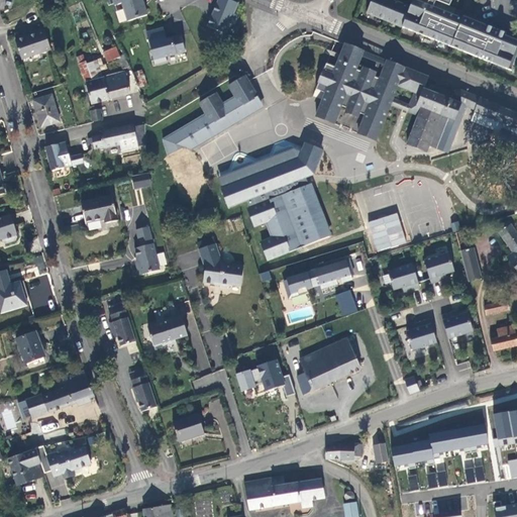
[(142,0),(113,0),(115,6),(122,4),(128,22),(147,16),(142,0)]
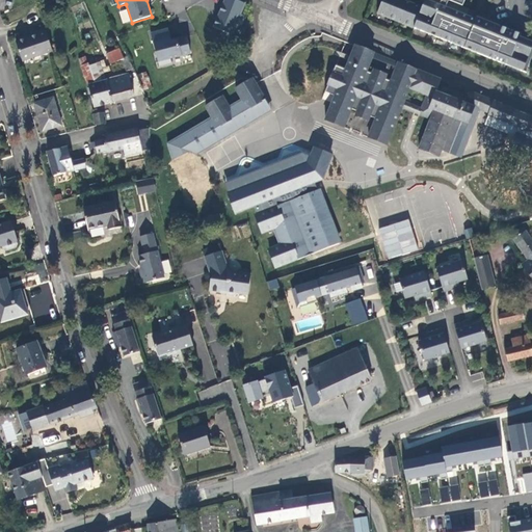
[(243,3),(236,0),(221,0),(211,26),(231,34),(243,3)]
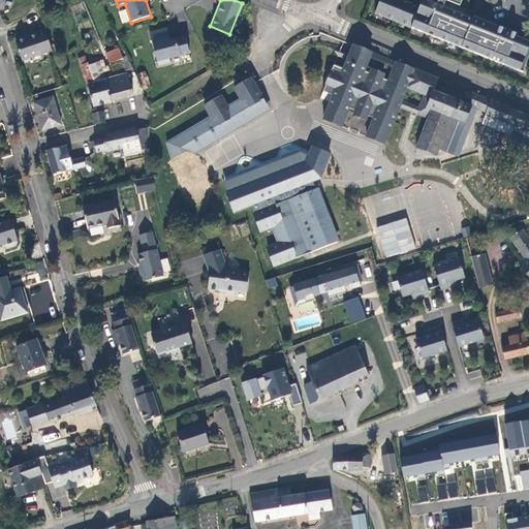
[(402,0),(379,0),(375,13),(523,72),(528,56),(528,51),(528,47),(528,41),(517,36),(518,34),(495,26),(493,31),(487,28),(488,25),(424,0),(422,0),(419,7),(402,0)]
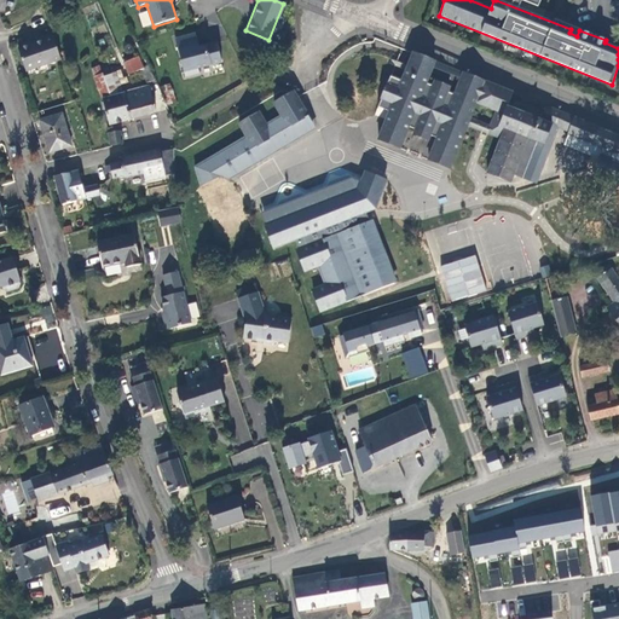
[(195,33),(174,38),(181,71),(224,62),(219,42),(198,47),(195,33)]
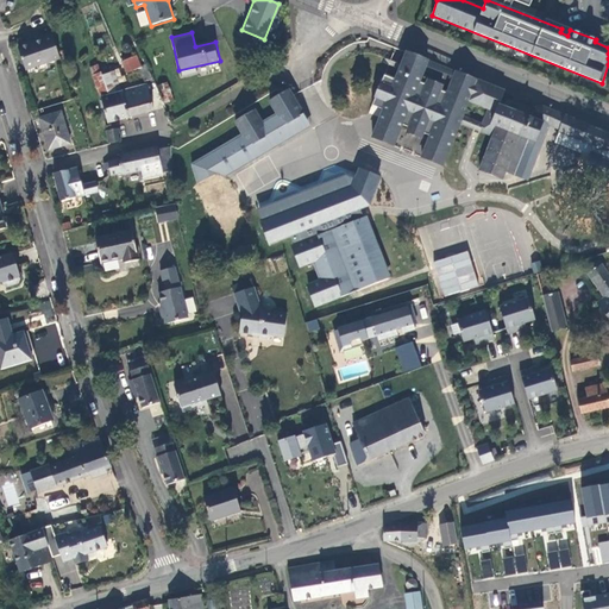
[(60,58),(52,36),(43,39),(44,42),(19,51),(26,70),(60,58)]
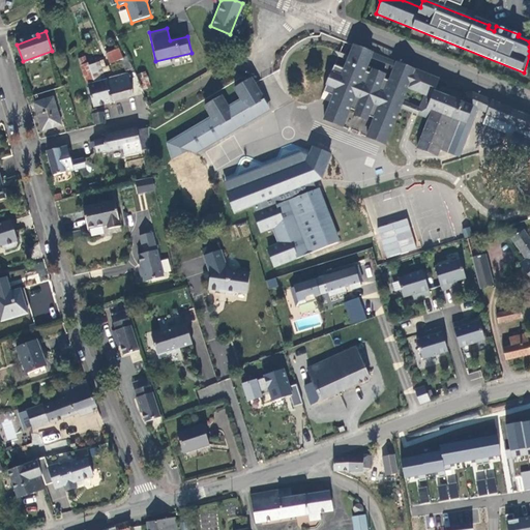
[(529,118),(529,116),(468,91),(463,104),(434,91),(439,80),(396,62),(389,81),(383,79),(385,75),(373,69),(371,74),(364,71),(372,53),(354,46),(344,69),(334,65),(326,85),(336,89),(324,120),(343,127),(350,109),(356,111),(354,115),(366,120),(369,116),(375,118),(366,137),(385,144),(401,108),(415,114),(429,119),(417,148),(437,156),(440,150),(446,153),(460,122),(466,124),(473,108),(488,113),(487,116),(508,124),(508,123),(517,126),(517,124),(526,128),(529,118)]
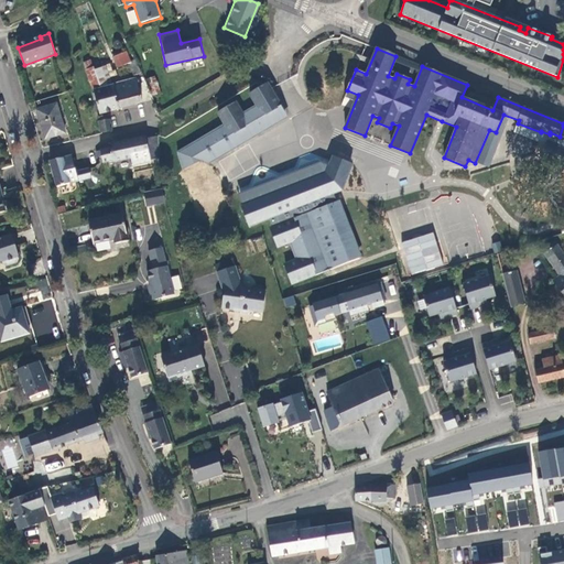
[(134,76),(141,73),(130,51),(127,52),(131,63),(129,63),(134,76)]
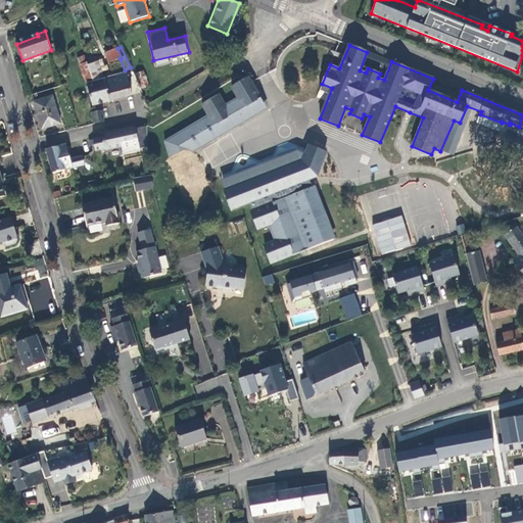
[(122,58),(117,48),(105,53),(109,63),(120,58),(122,58)]
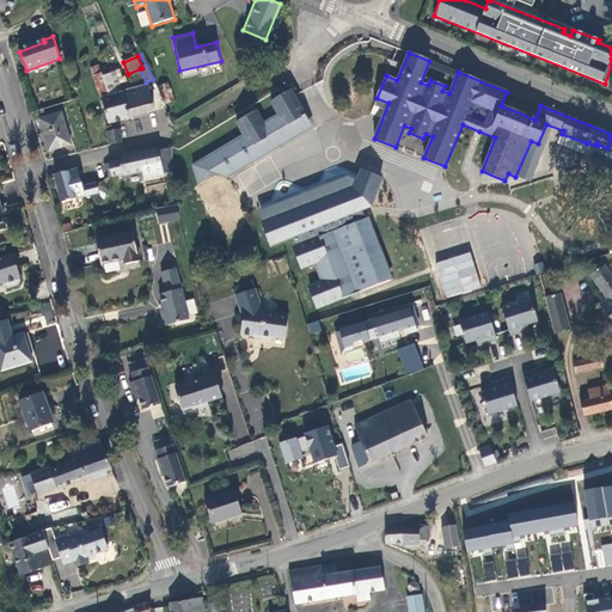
[(122,93),(115,72),(103,77),(110,96),(122,93)]
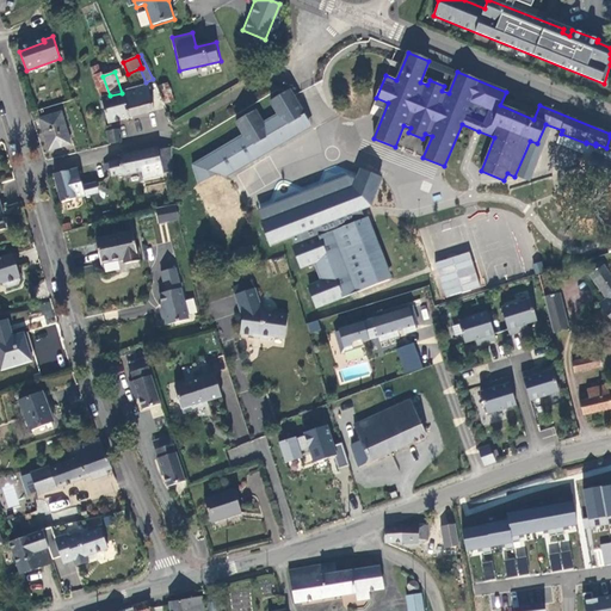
[(102,98),(110,96),(103,76),(102,73),(93,76),(102,98)]
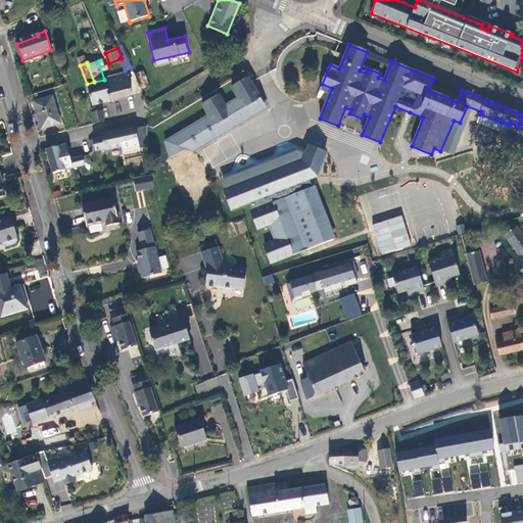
[(136,73),(142,88),(149,86),(144,69),(136,73)]
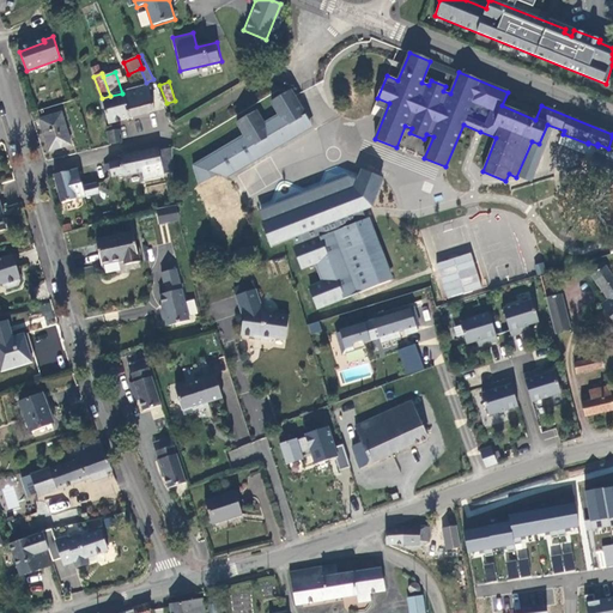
[(129,119),(155,111),(149,86),(122,93),(129,119)]
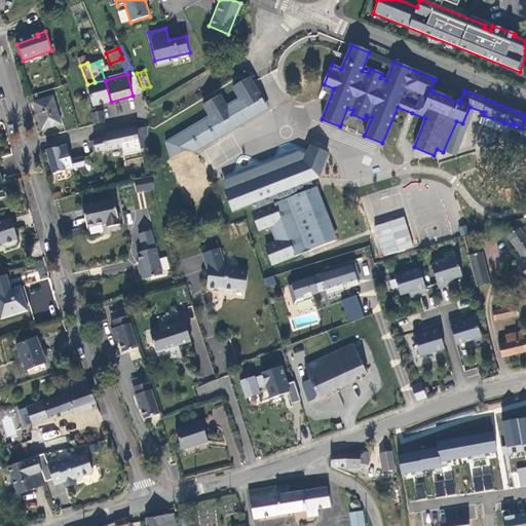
[(265,104),(250,78),(233,88),(238,99),(226,106),(221,96),(203,106),(219,132),(222,130),(223,132),(234,125),(232,123),(235,121),(235,120),(236,119),(238,123),(248,117),(247,114),(247,113),(248,114),(251,113),(252,114),(263,108),(262,106),(265,104)]
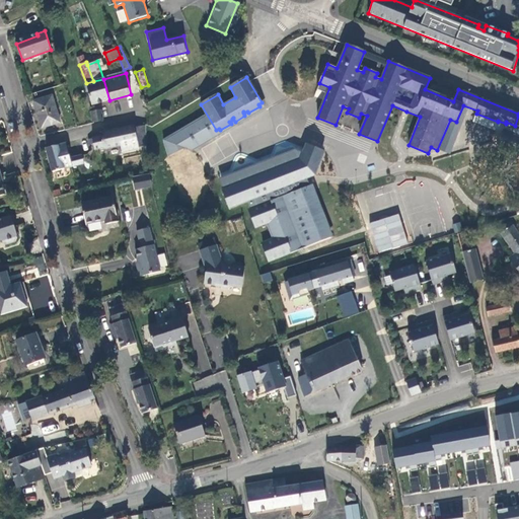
[(92,104),(109,100),(103,79),(93,81),(86,83),(92,104)]
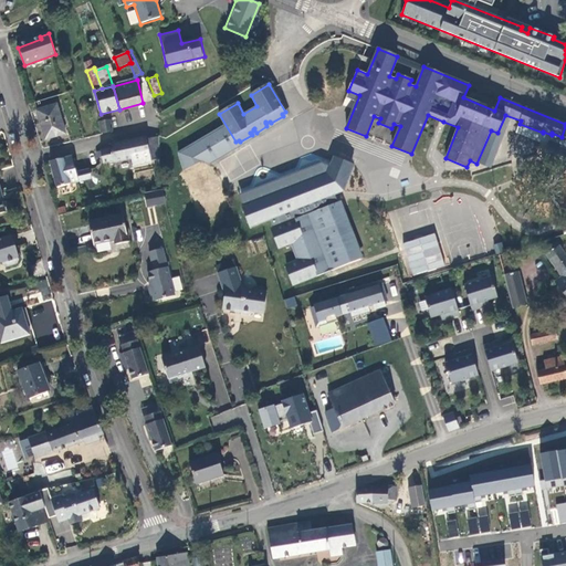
[(45,140),(65,134),(56,105),(37,111),(45,140)]
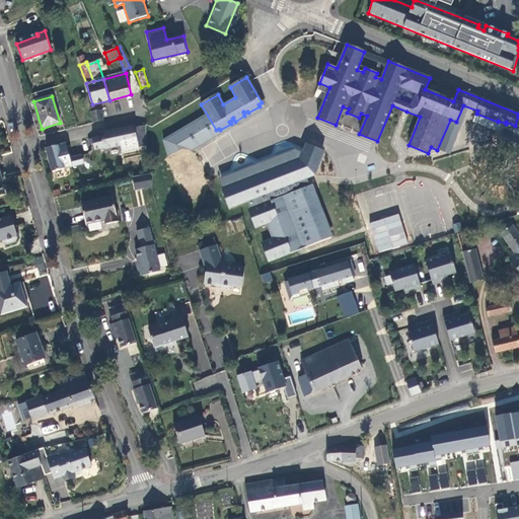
[(265,107),(262,102),(258,104),(260,106),(248,113),(247,112),(244,113),(243,112),(243,113),(244,116),(235,122),(233,118),(232,119),(232,120),(229,122),(231,124),(220,130),(219,129),(216,130),(219,135),(265,107)]
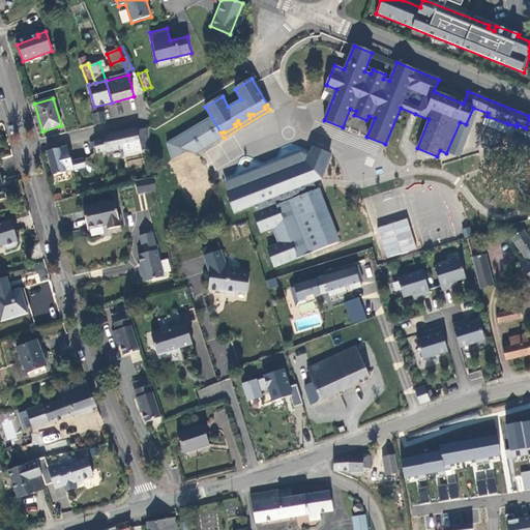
[(102,113),(101,114),(100,109),(92,110),(95,124),(105,123),(102,113)]
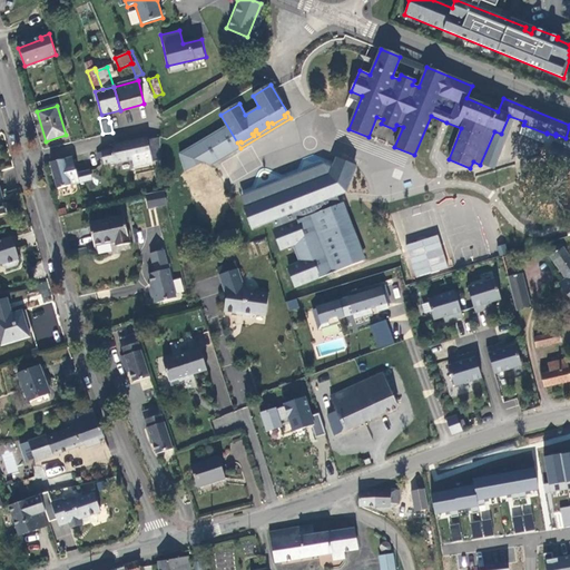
[(186,145),(196,164),(234,145),(224,125),(186,145)]
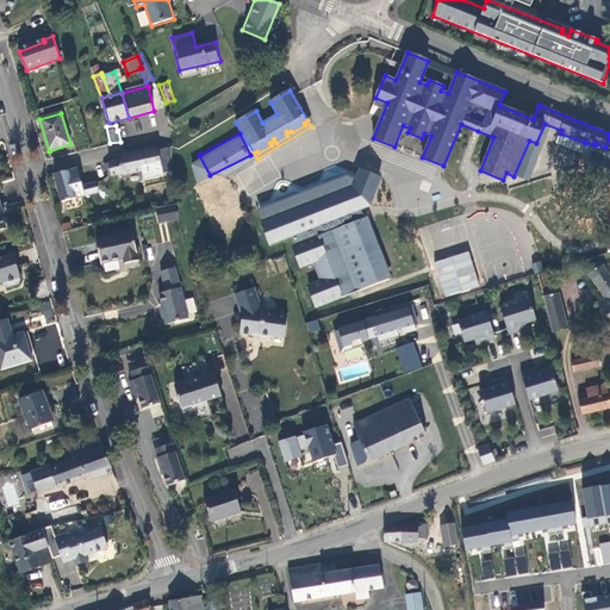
[(172,172),(172,154),(170,148),(157,150),(157,148),(118,156),(119,161),(109,163),(111,176),(122,174),(122,175),(142,172),(143,180),(163,175),(163,174),(172,172)]
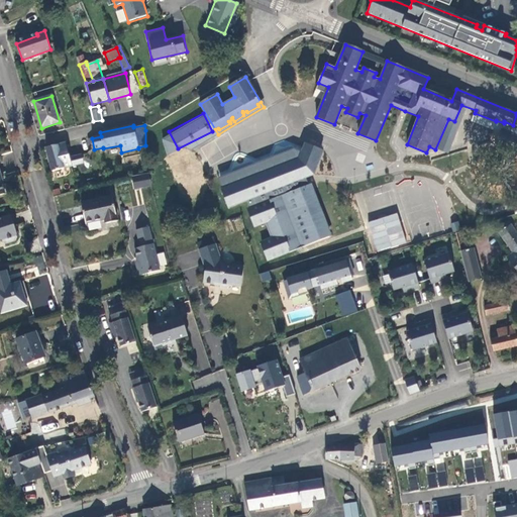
[(72,167),(66,143),(45,147),(53,173),(72,167)]
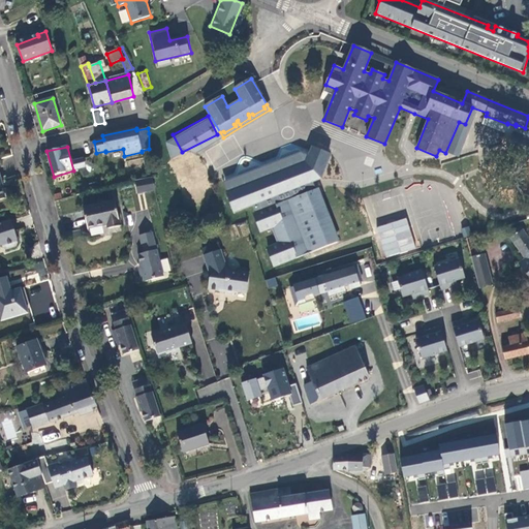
[(190,151),(172,159),(193,201),(211,192),(190,151)]
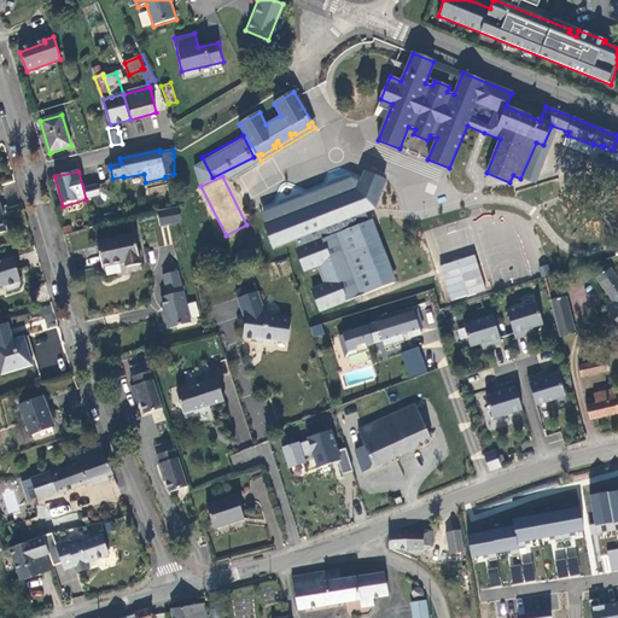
[(315,205),(326,226),(375,202),(365,180),(315,205)]
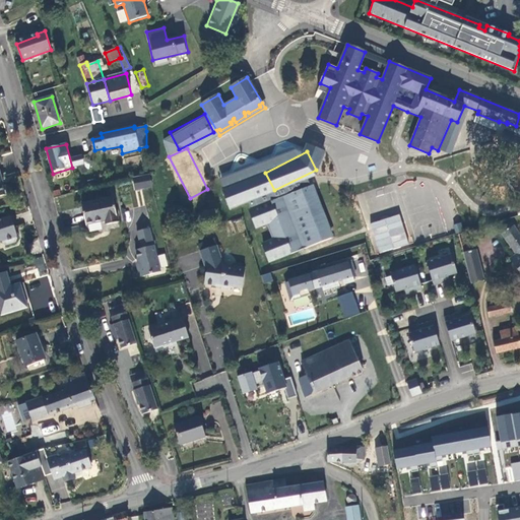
[(219,188),(229,205),(269,185),(261,167),(219,188)]
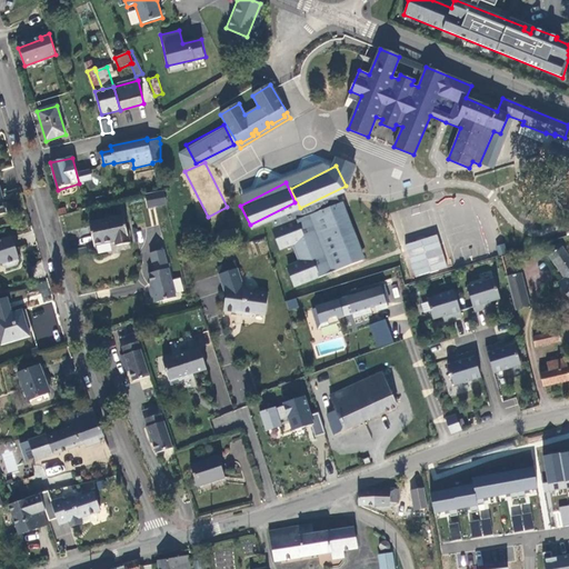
[(163,191),(146,195),(148,209),(166,206),(163,191)]
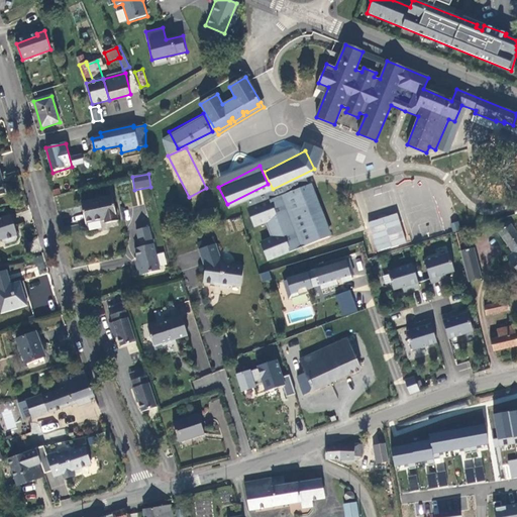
[(312,184),(281,196),(302,247),(331,235),(312,184)]
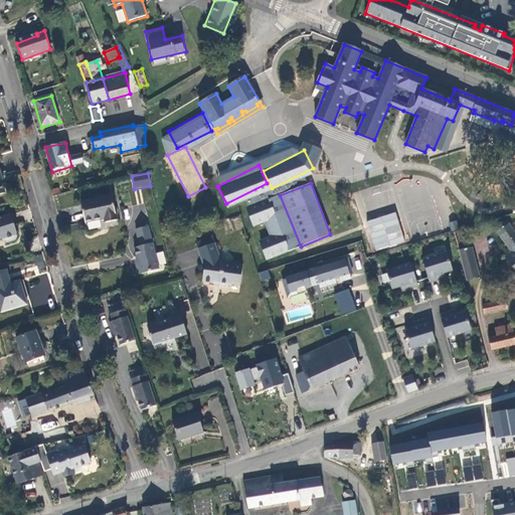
[(280,195),(275,197),(276,200),(278,200),(282,211),(281,212),(282,215),(281,216),(282,218),(285,217),(289,227),(286,229),(287,231),(288,231),(289,234),(291,233),(296,245),(294,246),(295,248),(301,246),(280,195)]
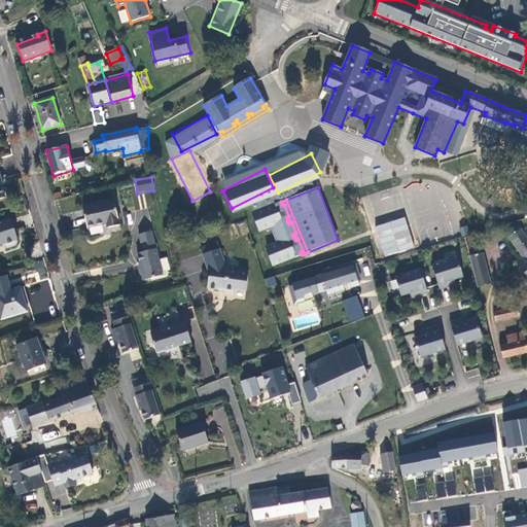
[(120,225),(114,201),(82,208),(88,227),(107,223),(108,229),(120,225)]
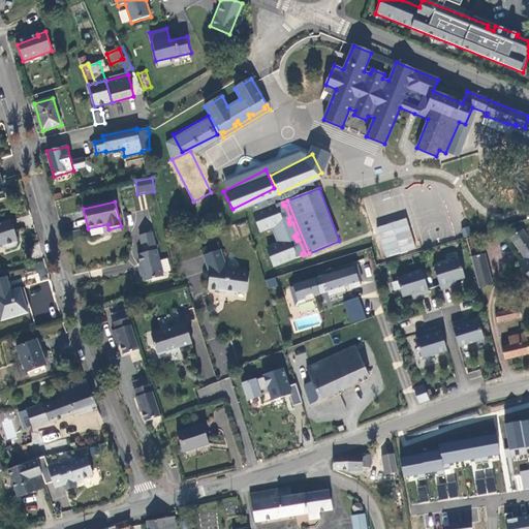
[(283,206),(282,203),(254,214),(261,232),(272,228),(278,244),(268,248),(275,267),(303,255),(302,253),(304,252),(299,240),(297,241),(296,238),(294,238),(293,236),(297,234),(292,223),(289,224),(288,222),(289,221),(288,218),(289,217),(285,206),(283,206)]
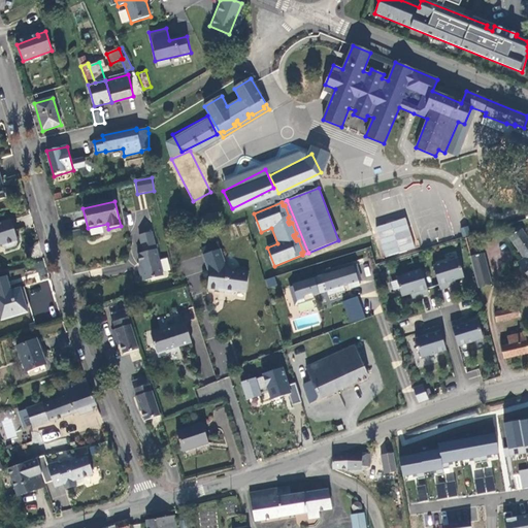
[(374,227),(385,258),(416,248),(405,218),(374,227)]
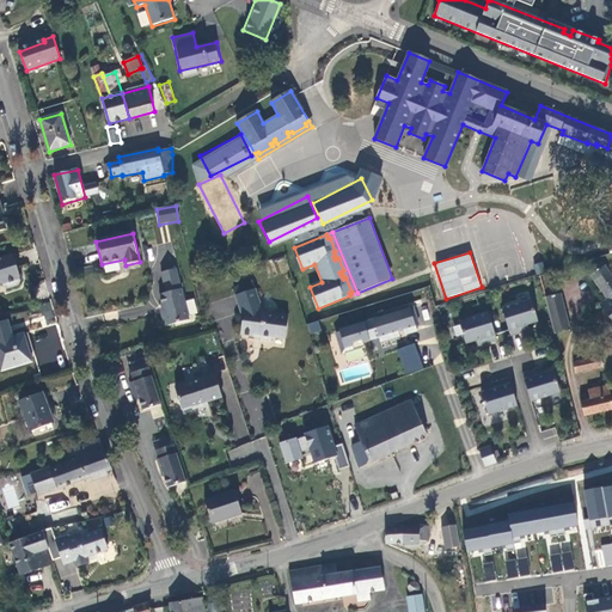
[(0,283),(2,283),(4,287),(7,288),(19,285),(20,282),(19,279),(20,277),(13,255),(0,258),(0,283)]
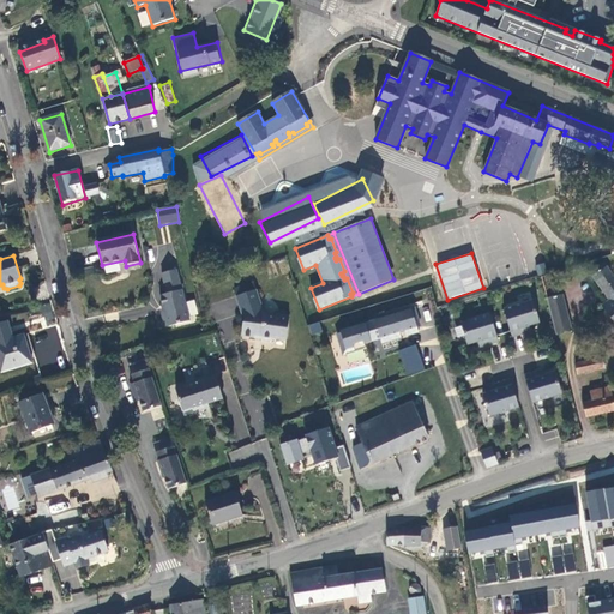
[(613,278),(613,276),(607,266),(591,276),(601,288),(613,278)]
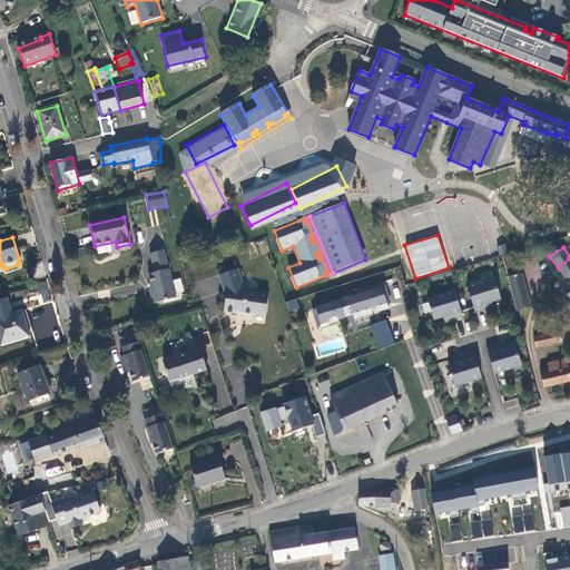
[(151,254),(156,273),(149,274),(154,291),(151,292),(154,303),(157,302),(157,303),(177,297),(165,251),(151,254)]
